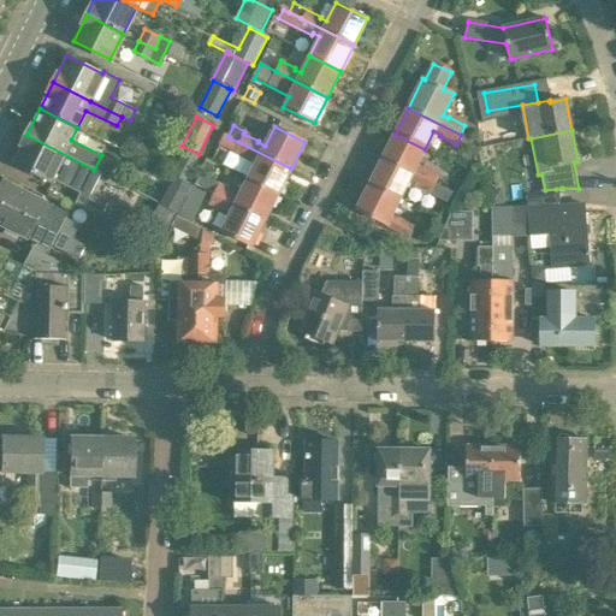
[(27,135),(12,163),(51,181),(52,178),(81,193),(75,205),(100,217),(106,203),(90,195),(101,173),(94,170),(27,135)]
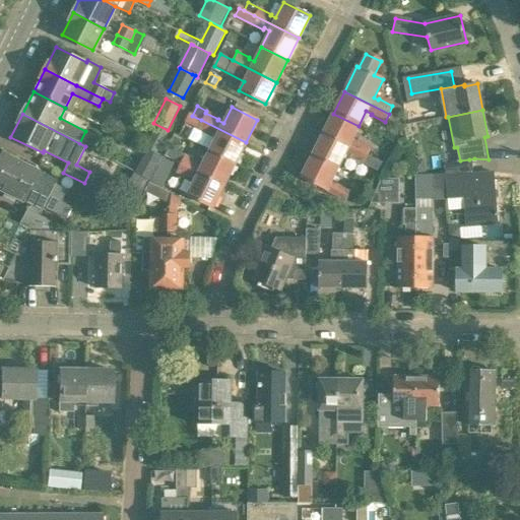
[(333,114),(322,135),(366,156),(370,149),(356,142),(355,144),(351,141),(359,126),(333,114)]
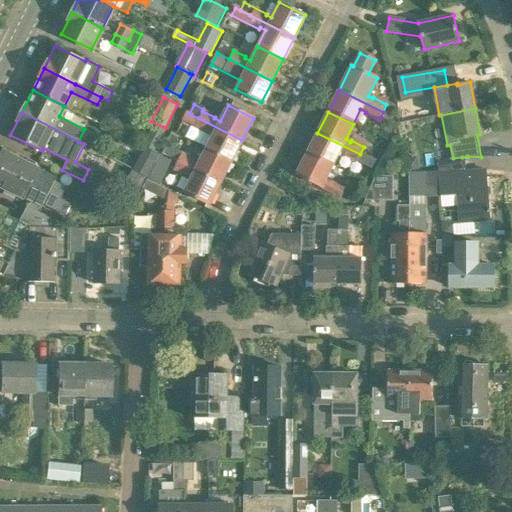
[(213,135),(205,149),(231,162),(242,140),(198,118),(194,127),(207,133),(208,132),(213,135)]
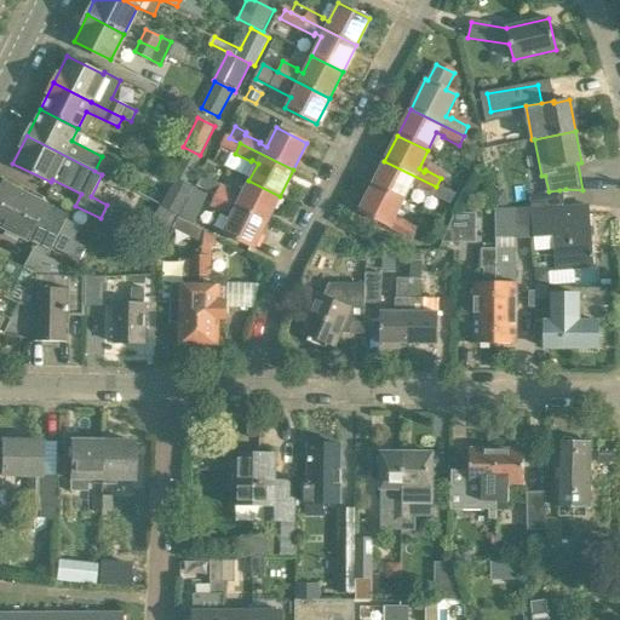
[(173,177),(188,184),(201,159),(187,150),(173,177)]
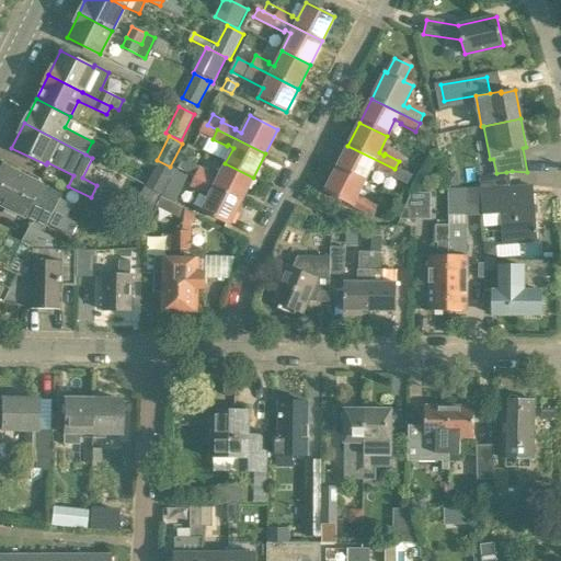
[(347,146),(335,170),(363,184),(371,167),(378,169),(377,170),(391,178),(408,184),(411,176),(395,169),(347,146)]
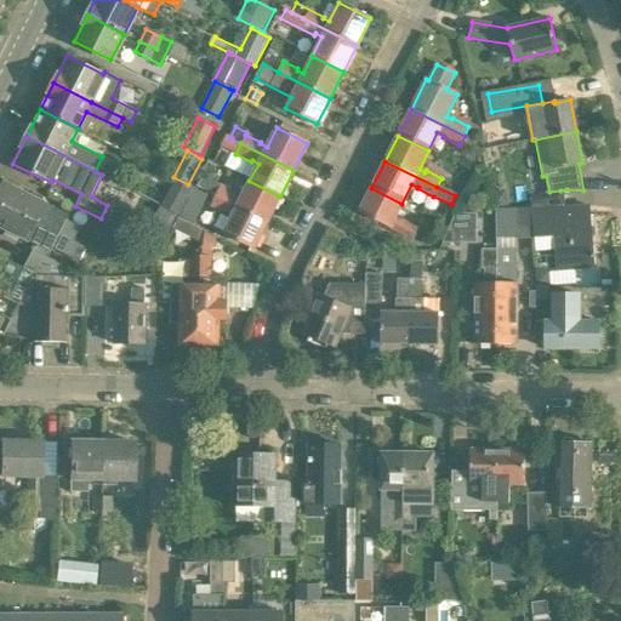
[(201,178),(197,187),(214,195),(267,222),(280,197),(249,181),(240,199),(234,197),(234,194),(201,178)]
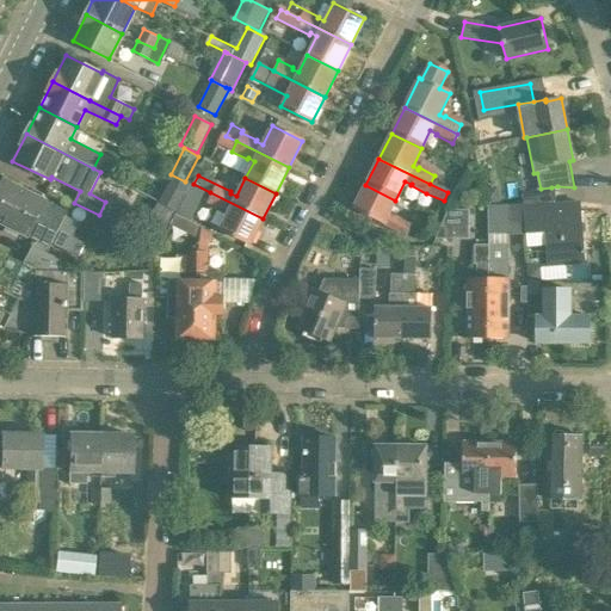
[(2,178),(0,183),(0,199),(71,235),(78,221),(65,215),(66,213),(44,202),(45,199),(41,197),(42,193),(34,189),(31,192),(2,178)]
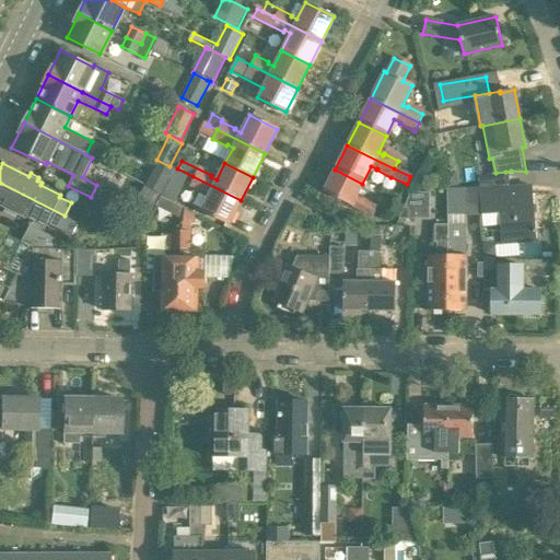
[(159,163),(146,188),(162,196),(174,171),(159,163)]
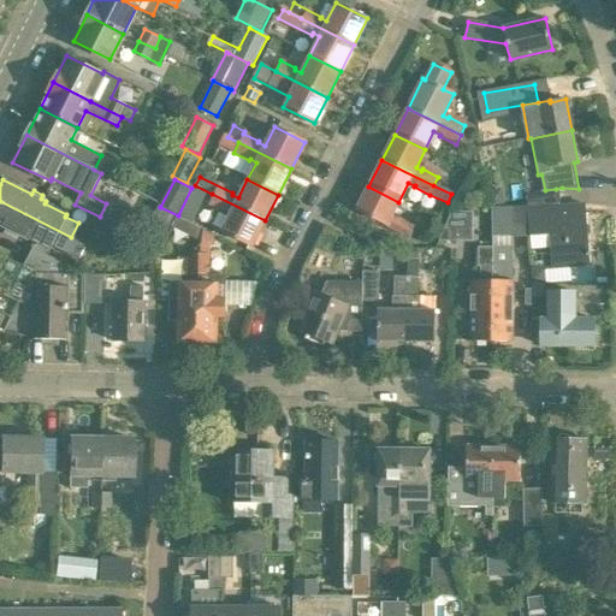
[(368,187),(356,211),(386,225),(386,227),(408,238),(413,229),(396,220),(395,221),(390,219),(398,202),(368,187)]
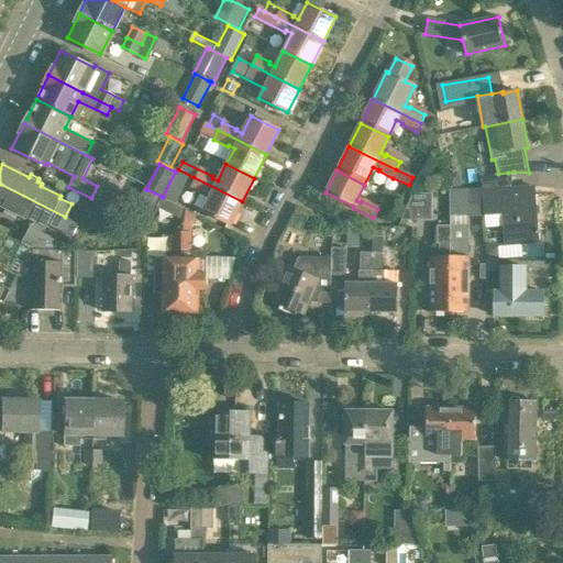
[(445,175),(448,188),(461,186),(459,173),(445,175)]
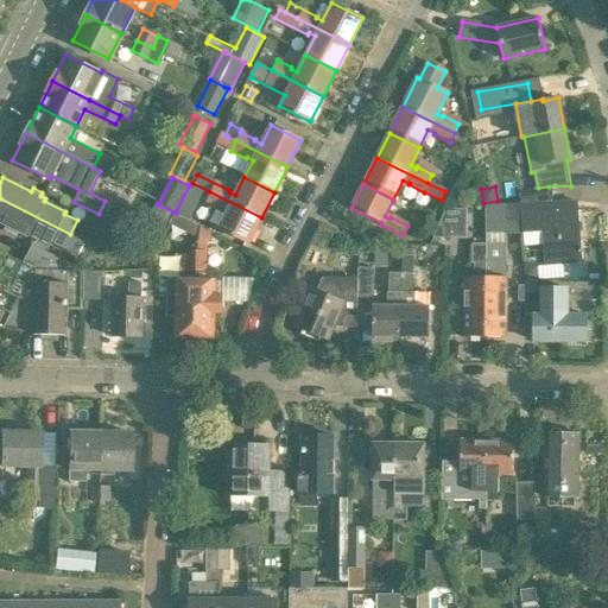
[(549,187),(538,188),(519,192),(523,236),(543,235),(545,265),(581,261),(576,202),(552,203),(551,187),(549,187)]
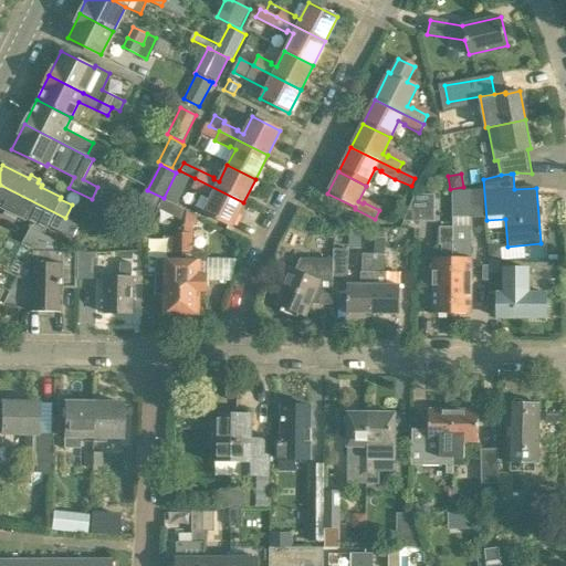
[(243,202),(195,178),(189,189),(205,197),(205,196),(210,198),(203,212),(231,227),(243,202)]
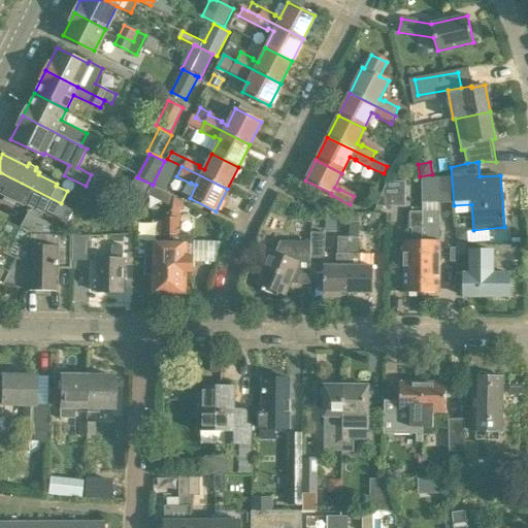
[(61,203),(0,172),(0,193),(5,196),(3,199),(14,204),(15,201),(24,204),(24,203),(43,212),(44,209),(56,215),(70,222),(74,213),(60,206),(61,203)]
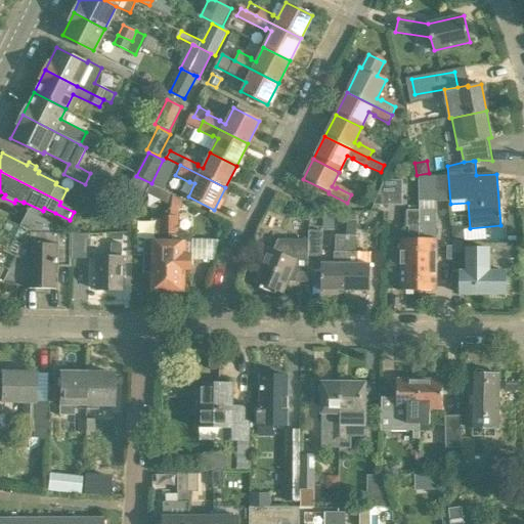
[(419,177),(419,203),(435,203),(435,177),(419,177)]
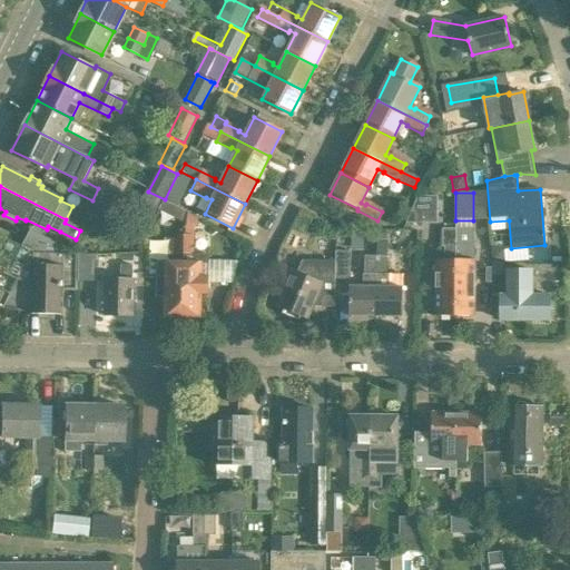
[(416,195),(416,219),(440,219),(440,195),(416,195)]
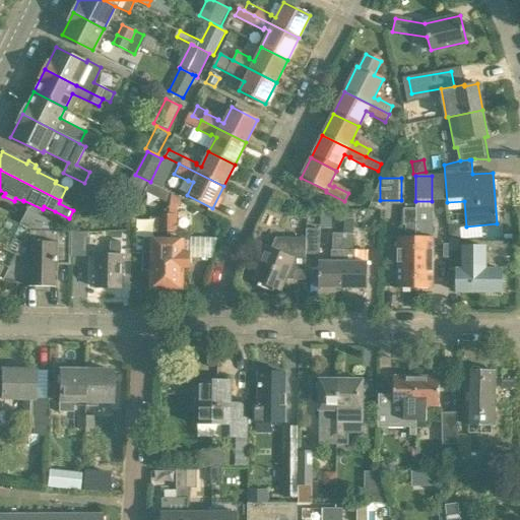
[(129,189),(122,203),(135,209),(141,195),(129,189)]
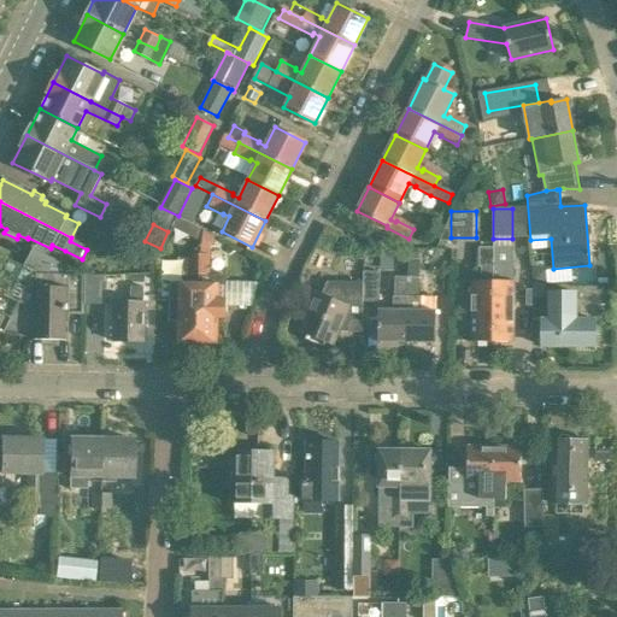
[(198,254),(197,344),(217,344),(217,318),(224,318),(225,276),(210,275),(211,246),(215,246),(215,238),(204,233),(201,250),(201,254),(198,254)]
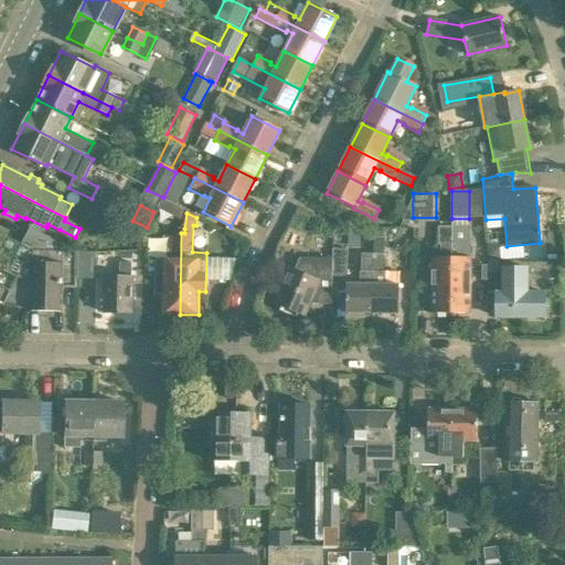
[(44,247),(51,236),(31,226),(24,241),(39,248),(44,247)]
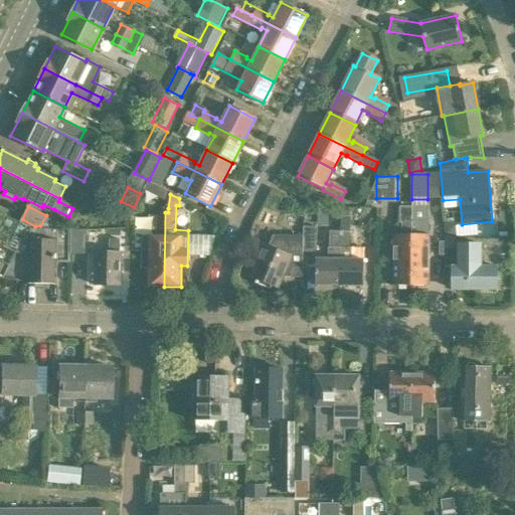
[(393,286),(410,286),(411,207),(398,206),(398,223),(401,223),(400,235),(393,235),(393,286)]
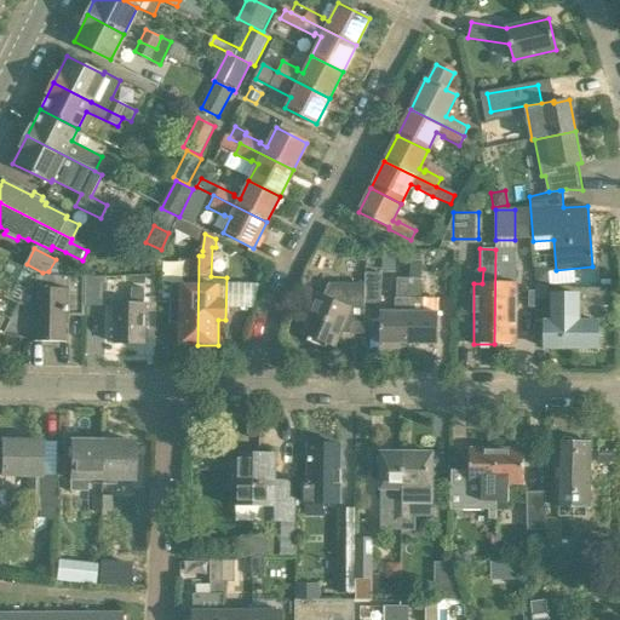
[(495,250),(494,344),(515,344),(516,283),(514,283),(515,250),(495,250)]
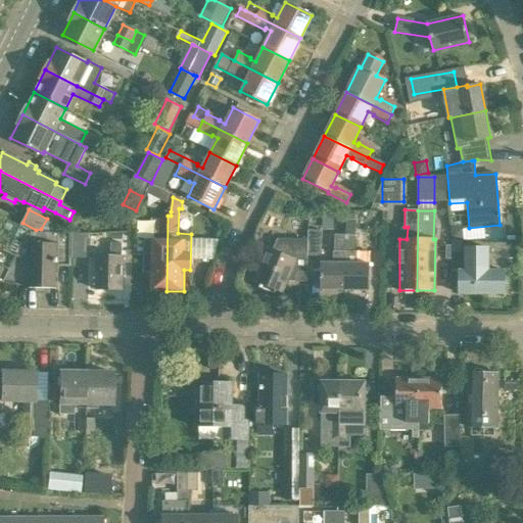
[(344,211),(344,222),(353,222),(353,211),(344,211)]
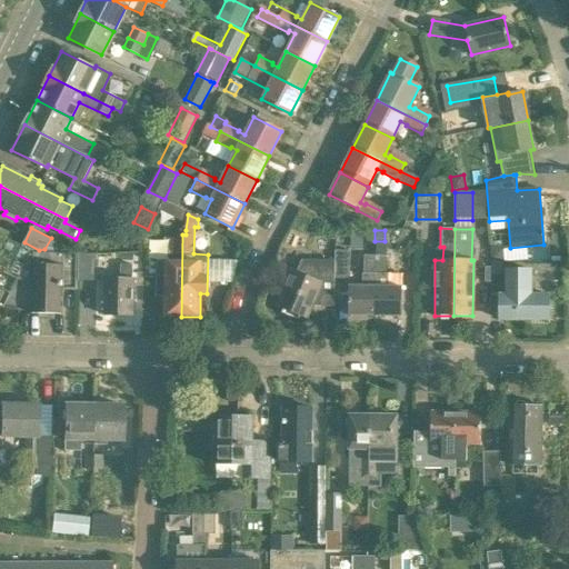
[(162,317),(181,317),(182,235),(173,235),(173,253),(175,261),(157,261),(156,292),(163,292),(162,317)]
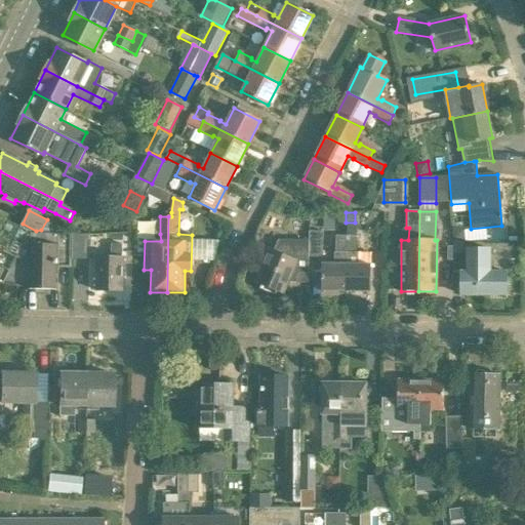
[(6,219),(0,231),(0,235),(23,246),(30,231),(6,219)]
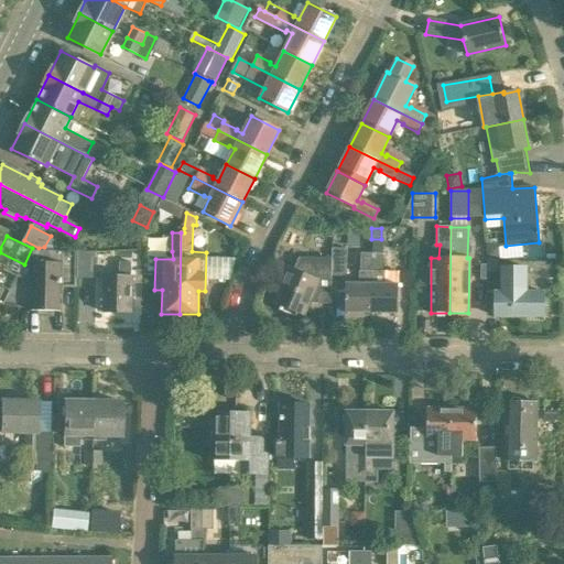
[(289,269),(275,303),(304,315),(308,303),(331,304),(332,275),(346,277),(346,248),(332,247),(332,257),(299,258),(293,271),(289,269)]
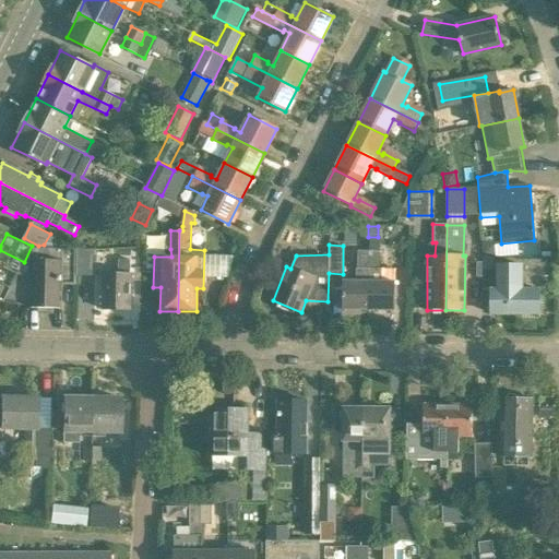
[(496,245),(483,246),(483,257),(497,256),(496,245)]
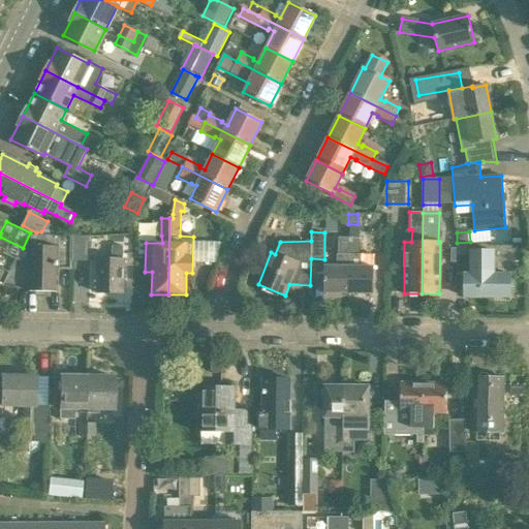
[(29,259),(28,288),(28,291),(58,292),(58,270),(70,270),(71,234),(58,232),(58,245),(29,245),(29,259)]
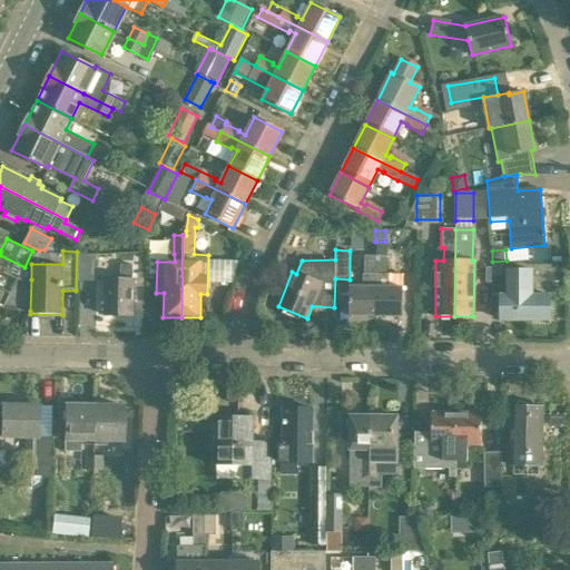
[(77,283),(96,283),(97,256),(77,256),(77,283)]
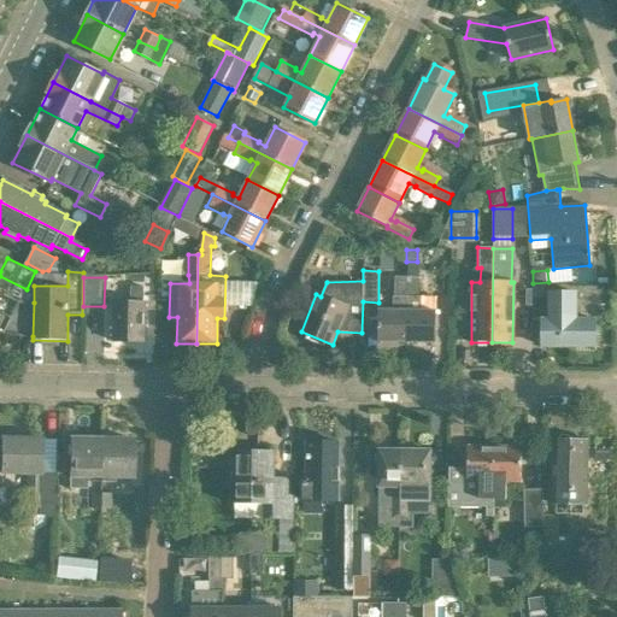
[(397,298),(407,298),(409,277),(398,277),(397,298)]
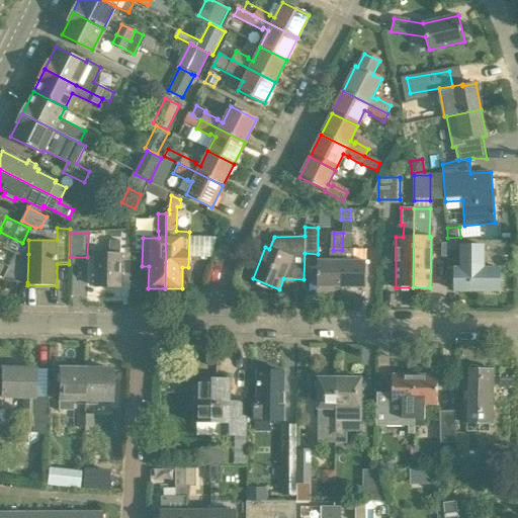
[(343,233),(342,250),(351,251),(352,233),(343,233)]
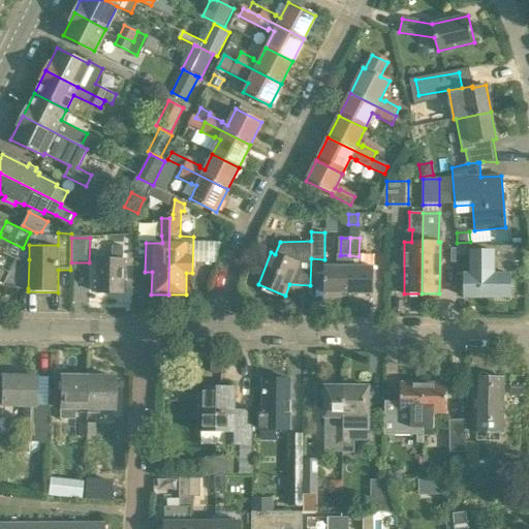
[(464,258),(464,243),(457,243),(455,243),(455,258),(464,258)]
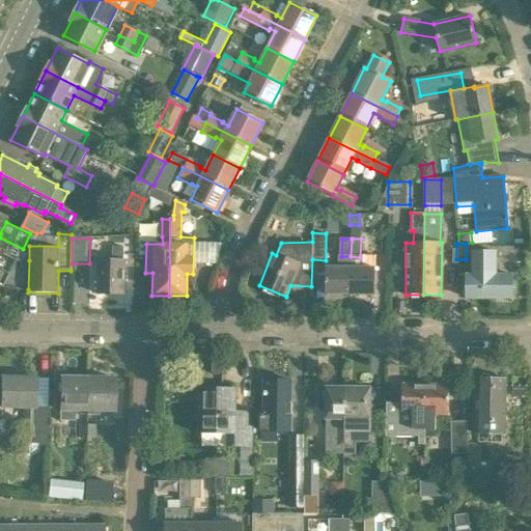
[(123,260),(123,247),(112,247),(112,260),(98,260),(98,295),(123,295),(123,260)]
